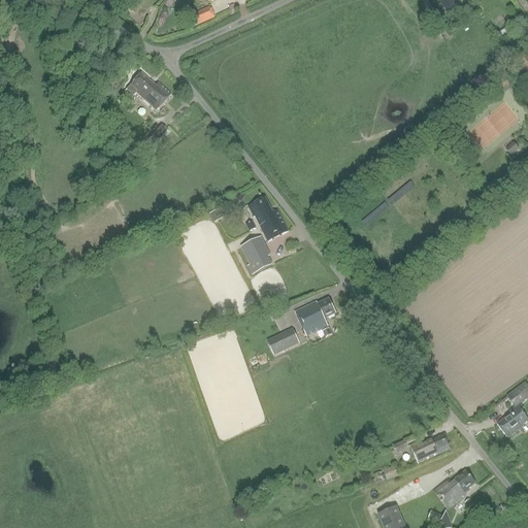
[(449,0),(447,0),(441,4),(448,15),(456,11),(449,0)]
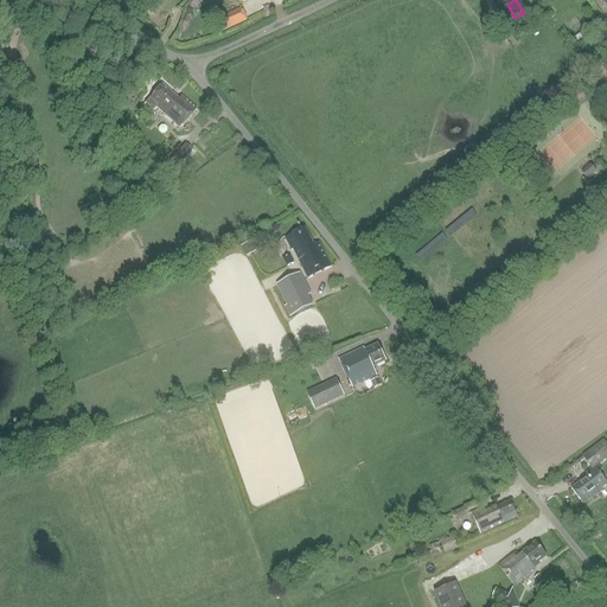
[(218,18),(224,31),(248,21),(242,7),(218,18)]
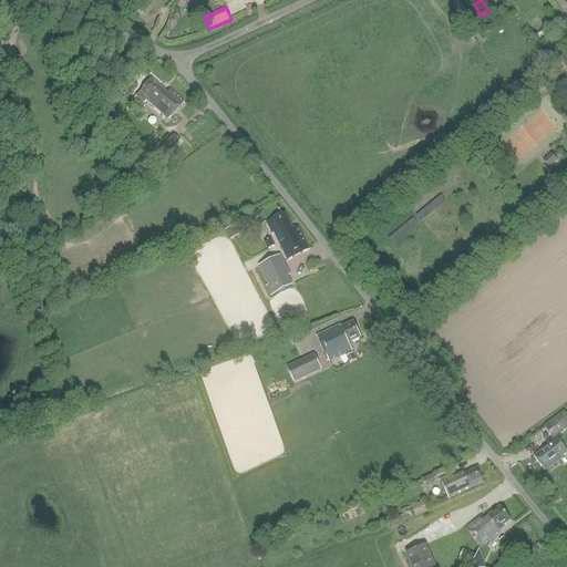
[(553,30),(549,26),(537,34),(542,41),(550,34),(549,32),(553,30)]
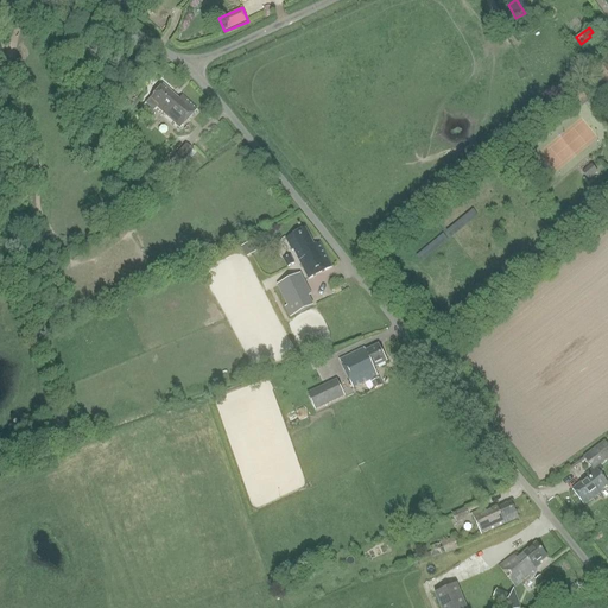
[(589,75),(600,90),(607,83),(607,67),(605,63),(589,75)]
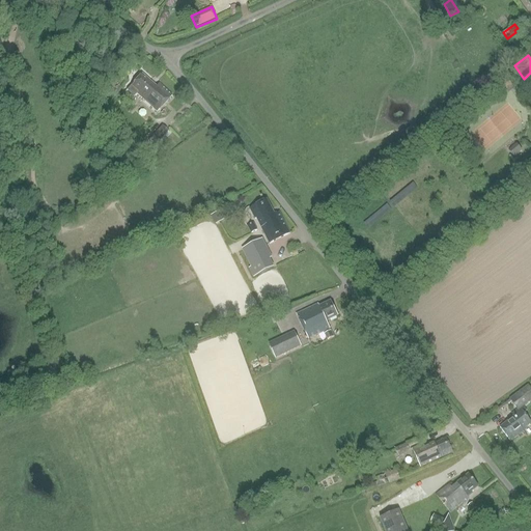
[(134,96),(137,93),(157,111),(171,94),(159,83),(156,87),(141,75),(132,86),(128,90),(134,96)]
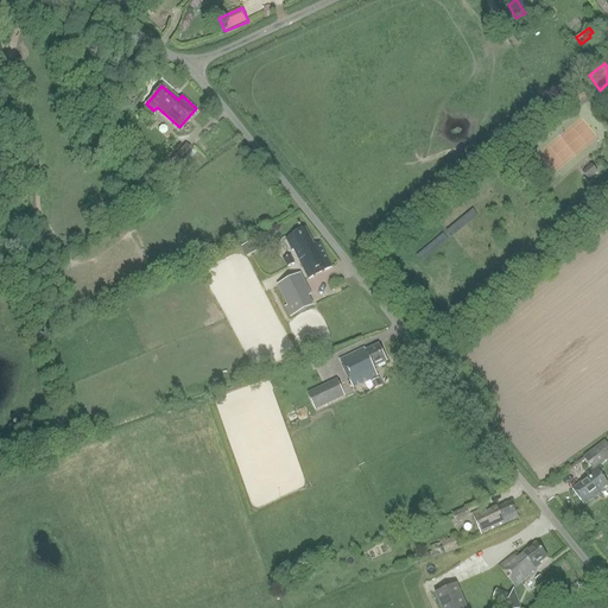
[(171,158),(179,165),(194,151),(185,144),(171,158)]
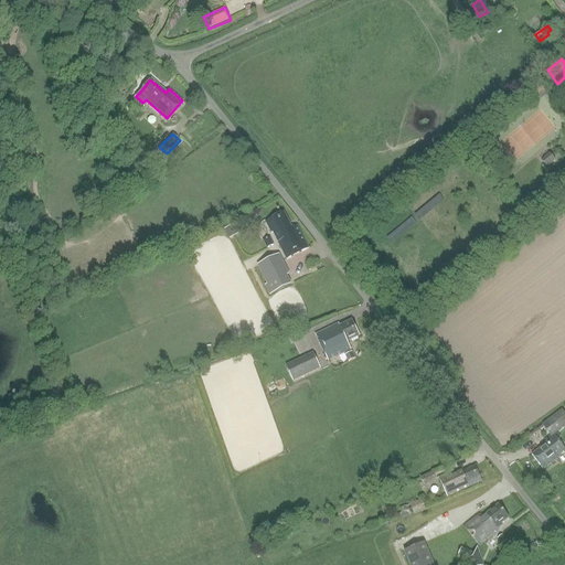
[(557,160),(552,152),(542,161),(550,167),(557,160)]
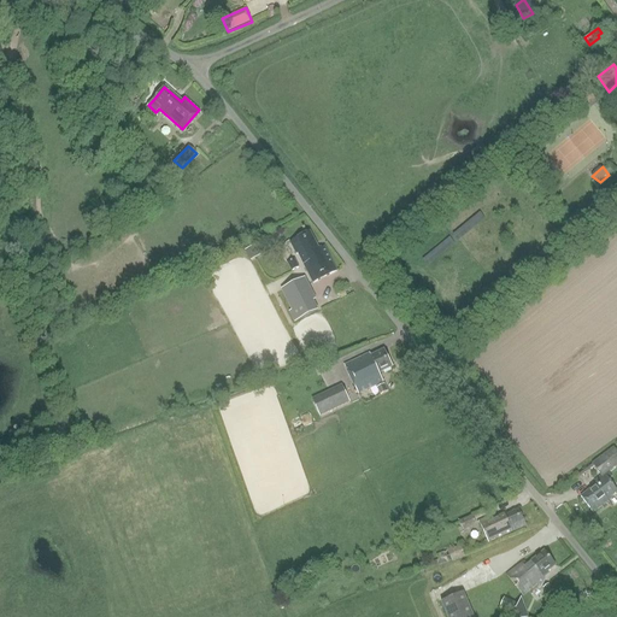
[(313,282),(336,271),(324,246),(319,248),(310,231),(291,241),(297,253),(298,253),(313,282)]
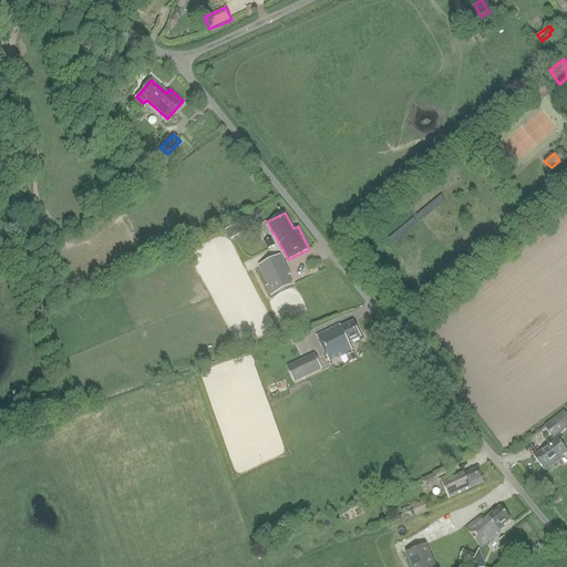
[(235,225),(226,230),(229,237),(239,233),(235,225)]
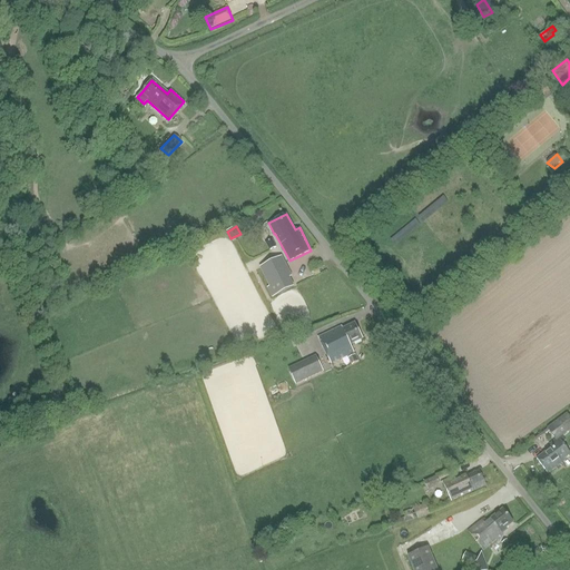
[(273,239),(266,243),(269,251),(276,247),(273,239)]
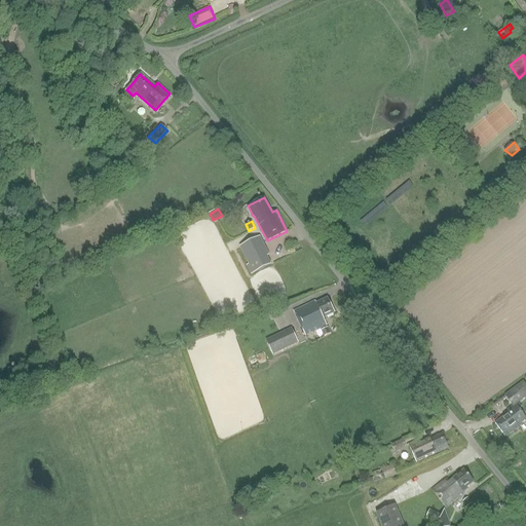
[(240,247),(250,265),(248,266),(252,274),(271,265),(258,238),(240,247)]
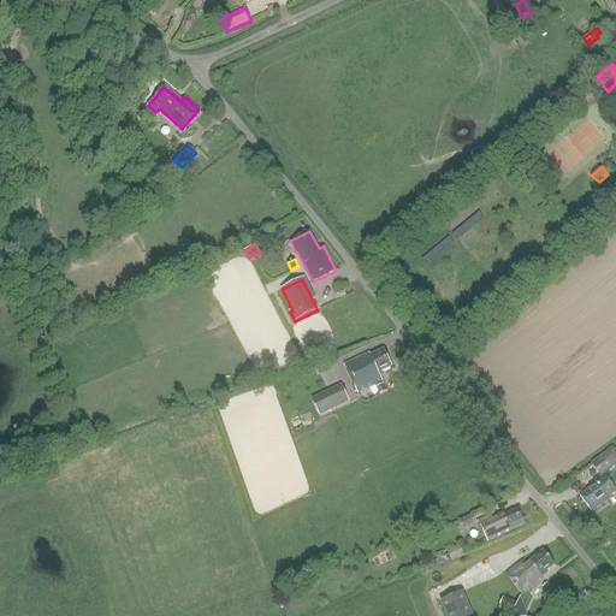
[(344,366),(359,394),(377,385),(381,395),(389,391),(379,373),(392,366),(384,349),(371,356),(369,354),(344,366)]
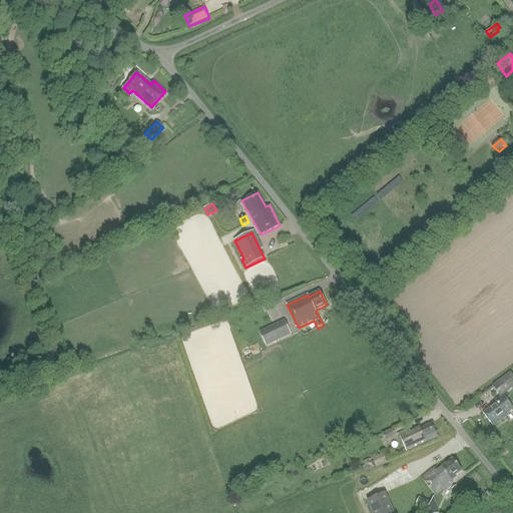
[(268,347),(292,335),(286,324),(262,336),(268,347)]
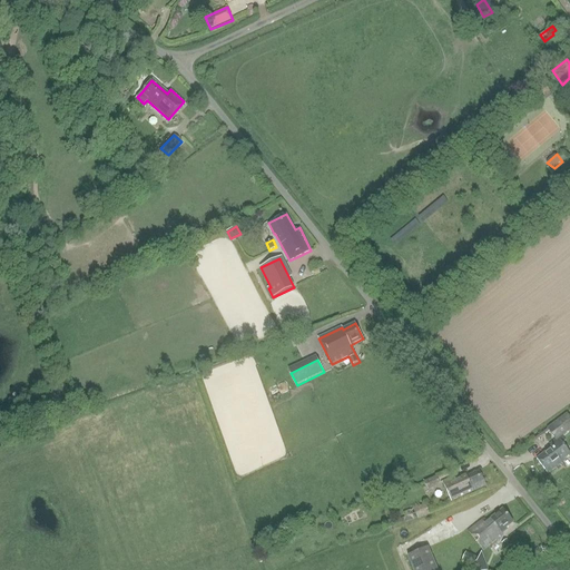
[(548,474),(569,457),(569,452),(563,443),(566,441),(563,438),(569,433),(568,432),(569,430),(569,418),(567,414),(548,430),(556,440),(550,444),(552,448),(537,460),(548,474)]
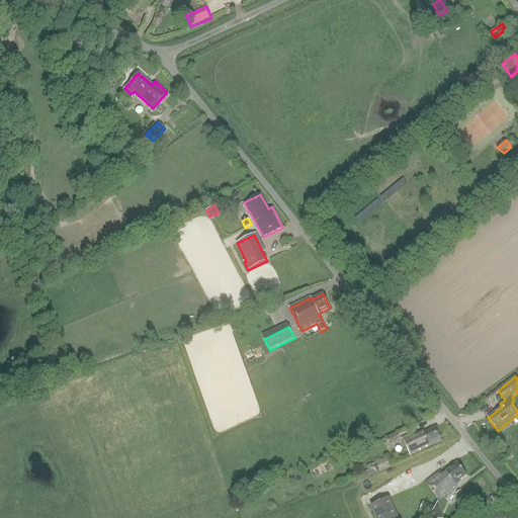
[(411,456),(442,441),(436,429),(425,434),(424,432),(418,435),(417,432),(402,439),(411,456)]
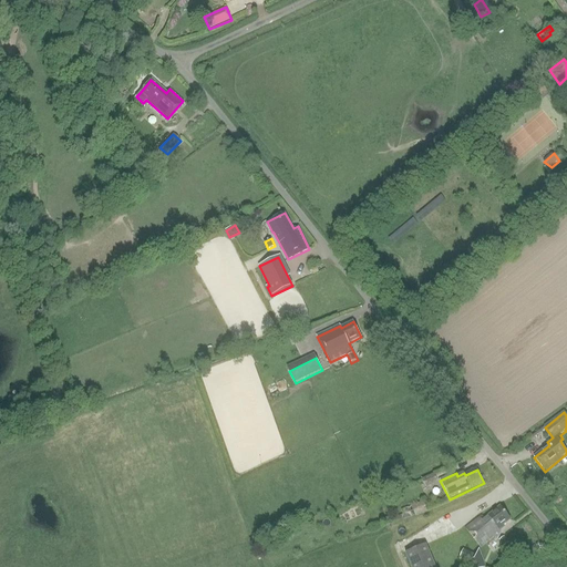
[(423,480),(426,487),(437,482),(434,475),(423,480)]
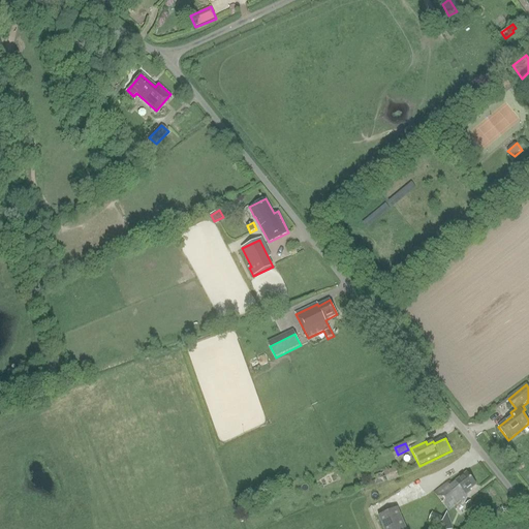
[(395,468),(375,475),(378,483),(387,479),(387,480),(399,476),(395,468)]
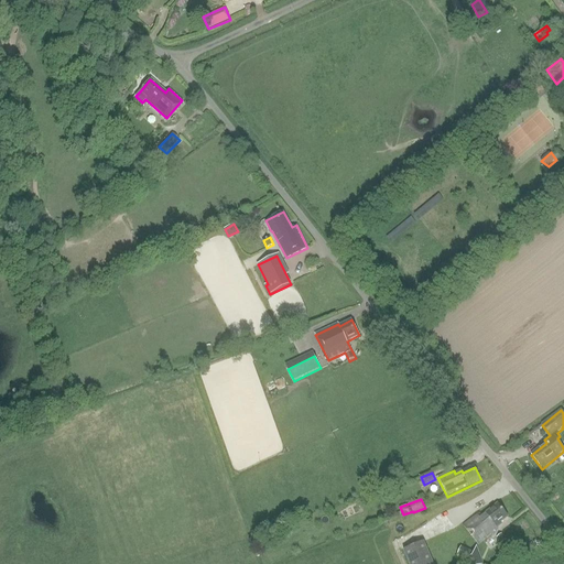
[(477,514),(464,525),(478,545),(498,530),(498,529),(502,525),(501,523),(508,518),(498,505),(480,519),(477,514)]
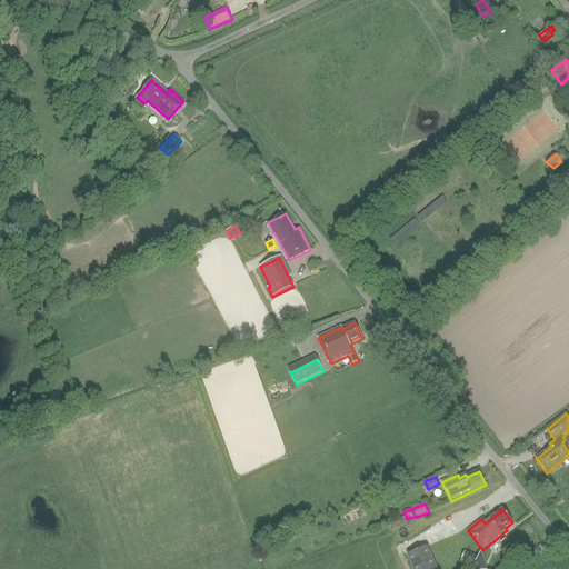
[(511,545),(506,538),(501,542),(506,549),(511,545)]
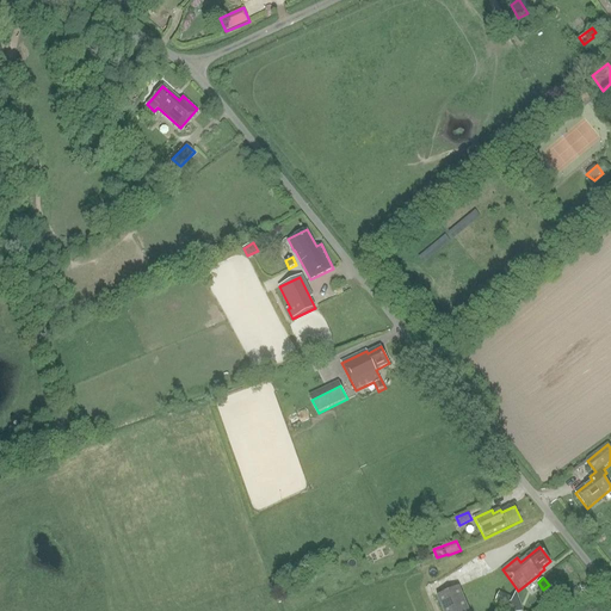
[(443,610),(469,610),(461,588),(438,597),(443,610)]
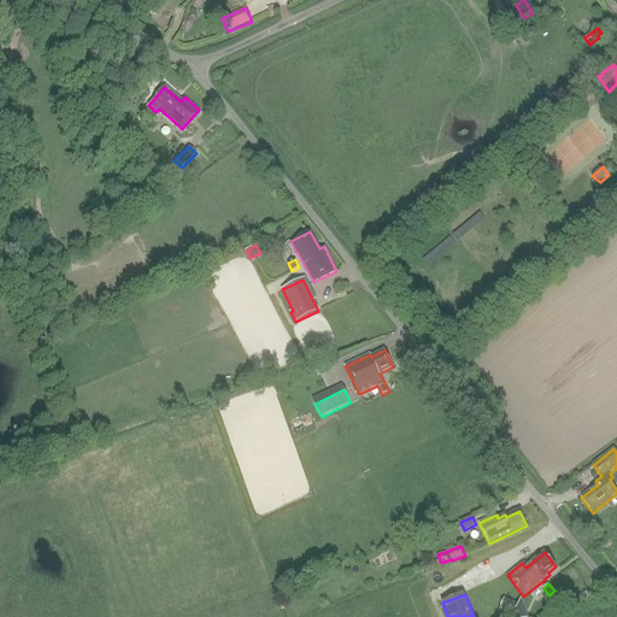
[(528,616),(522,597),(518,609),(509,612),(510,616),(528,616)]
